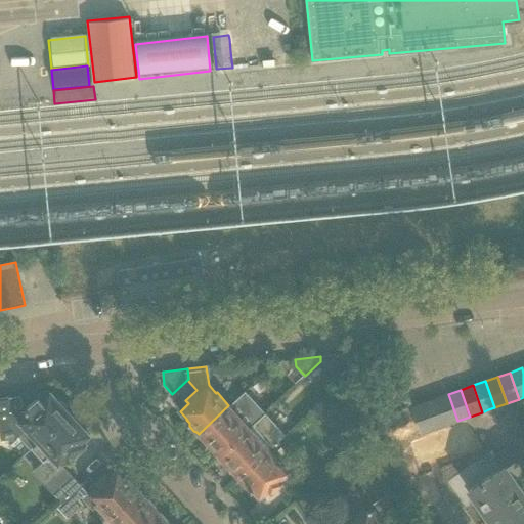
[(12,421),(0,423),(0,429),(2,438),(17,435),(30,448),(69,412),(67,410),(67,406),(62,401),(58,401),(48,391),(41,397),(39,394),(23,408),(20,405),(24,403),(18,395),(7,397),(12,421)]
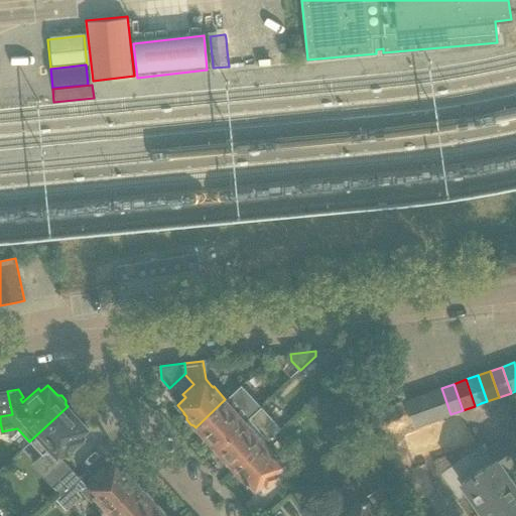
[(196,427),(216,448),(244,421),(260,406),(241,386),(226,400),(225,399),(196,427)]
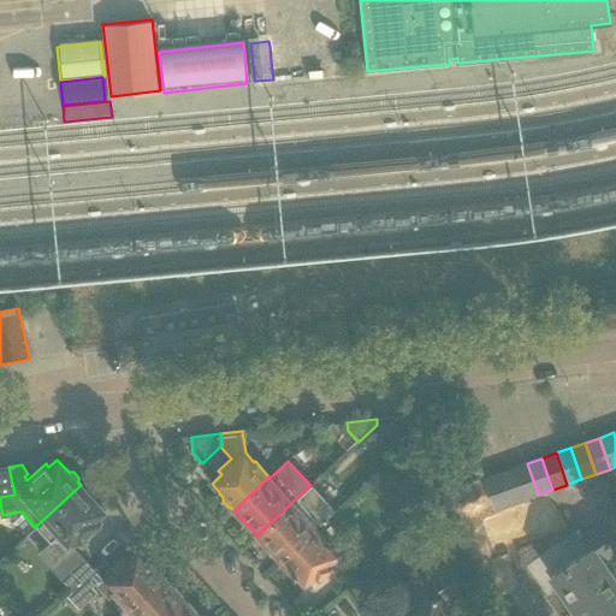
[(527,463),(513,468),(523,499),(538,495),(527,463)]
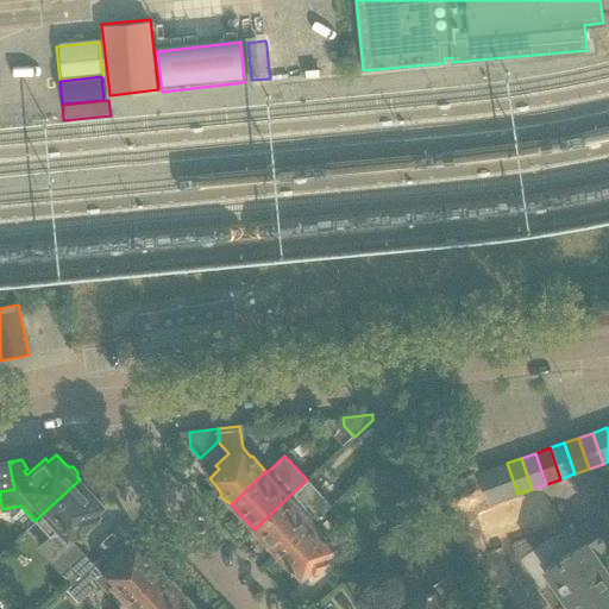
[(8,462),(0,463),(0,491),(14,489),(8,462)]
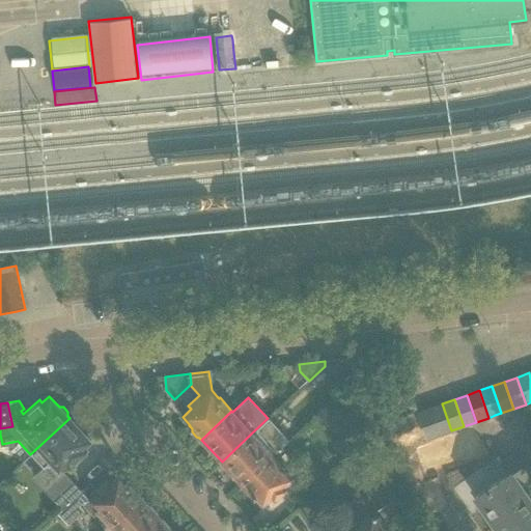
[(442,403),(429,408),(439,436),(451,430),(442,403)]
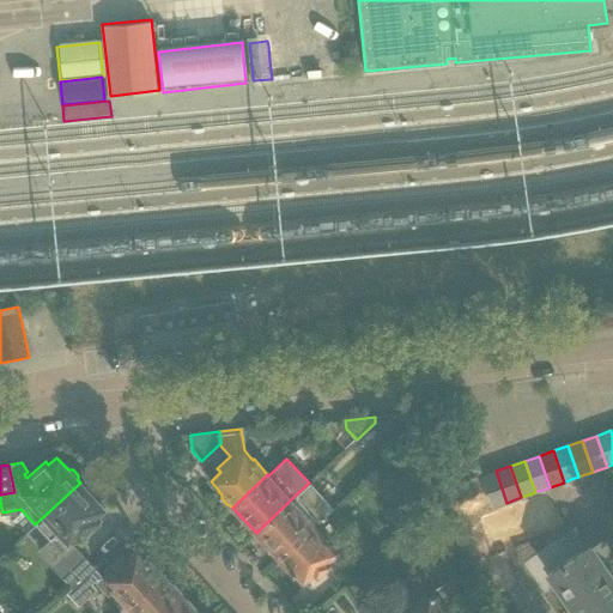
[(507,503),(496,471),(481,475),(492,508),(507,503)]
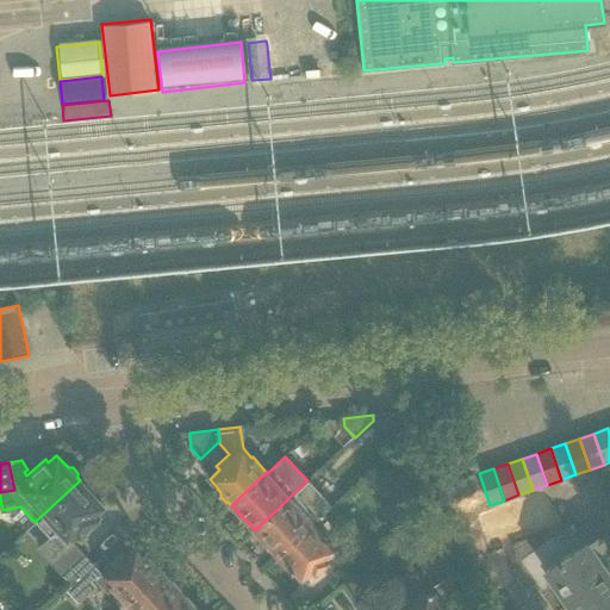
[(585,545),(545,573),(549,579),(546,580),(556,596),(559,593),(571,609),(608,609),(609,609),(609,577),(595,555),(608,546),(609,548),(609,514),(608,511),(603,515),(592,500),(608,489),(593,468),(590,470),(576,474),(568,477),(574,485),(577,483),(586,496),(584,498),(589,504),(572,515),(583,529),(577,533),(585,545)]
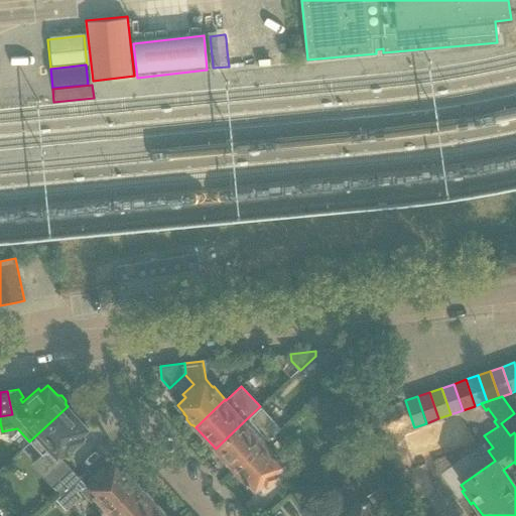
[(68,406),(29,441),(42,455),(52,466),(42,475),(51,485),(70,468),(60,459),(57,456),(65,449),(67,453),(69,452),(83,437),(81,434),(88,428),(78,417),(78,413),(74,408),(70,408),(68,406)]
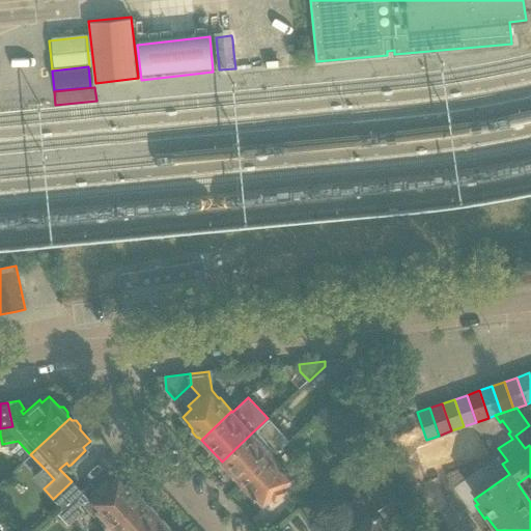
[(222,462),(243,484),(272,456),(288,442),(268,418),(251,434),(222,462)]
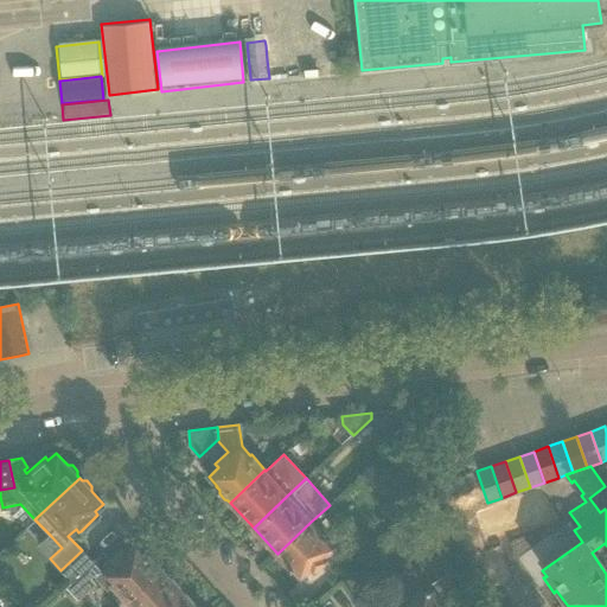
[(465,493),(438,511),(452,545),(470,538),(467,532),(491,523),(478,489),(465,493)]
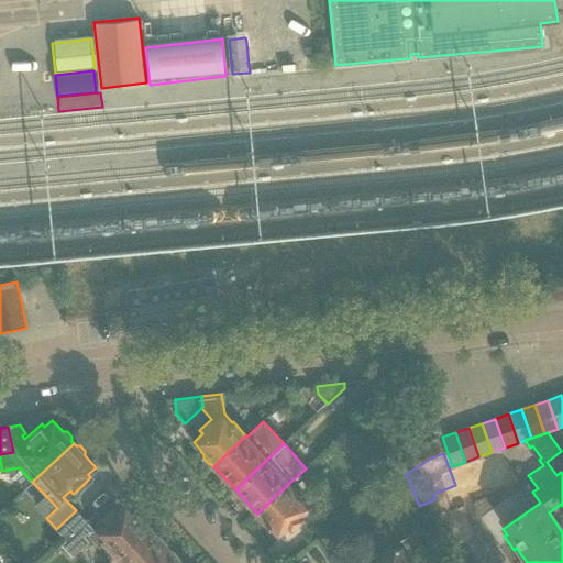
[(288,484),(257,514),(260,516),(258,519),(264,525),(267,525),(271,528),(272,527),(279,536),(288,528),(291,531),(304,520),(310,527),(331,508),(323,499),(312,509),(288,484)]
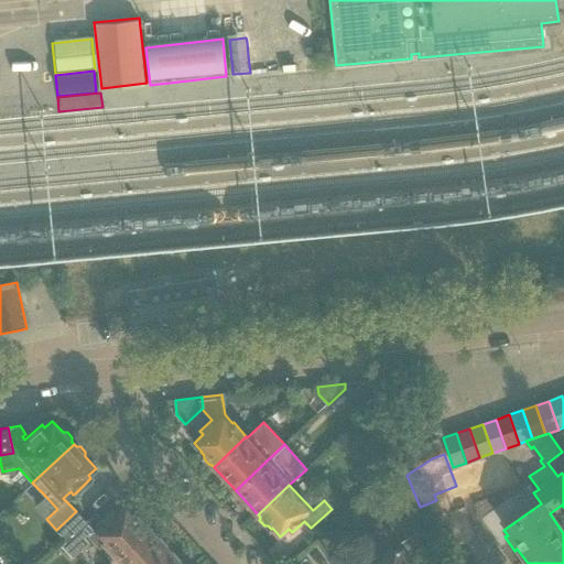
[(95,532),(91,535),(100,545),(104,542),(116,555),(149,525),(147,523),(147,519),(142,514),(138,514),(136,511),(134,511),(127,503),(117,512),(114,508),(102,519),(106,522),(95,532)]
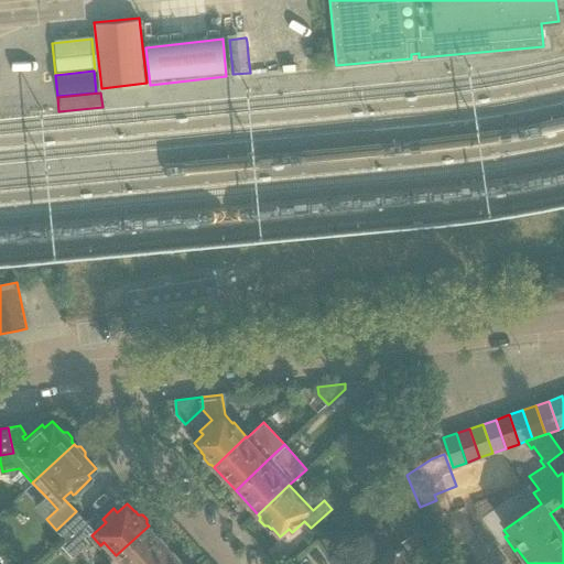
[(56,530),(66,540),(86,522),(76,511),(56,530)]
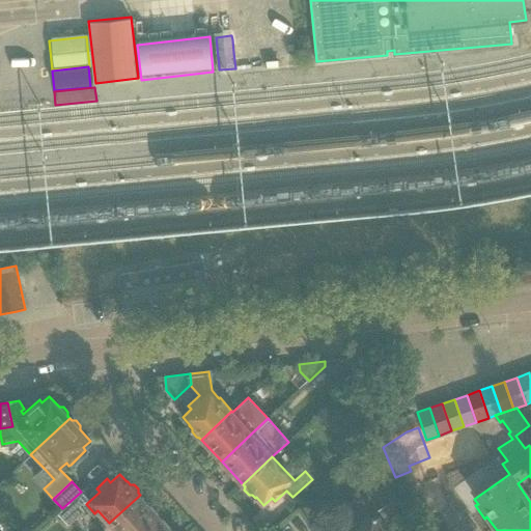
[(86,504),(89,501),(81,492),(62,508),(58,511),(68,523),(83,509),(80,505),(83,502),(86,504)]
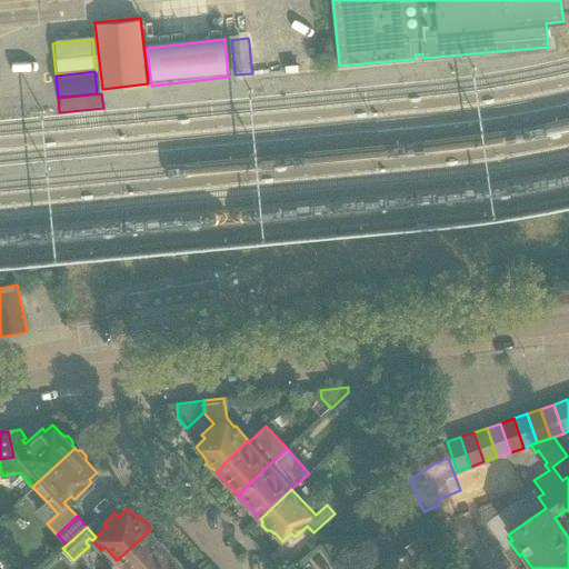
[(155,568),(172,553),(150,530),(117,560),(107,568),(155,568)]
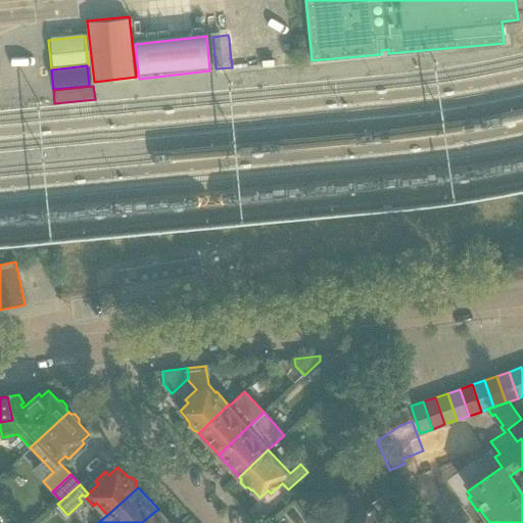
[(381,522),(378,519),(388,512),(393,519),(405,512),(390,490),(342,522),(381,522)]
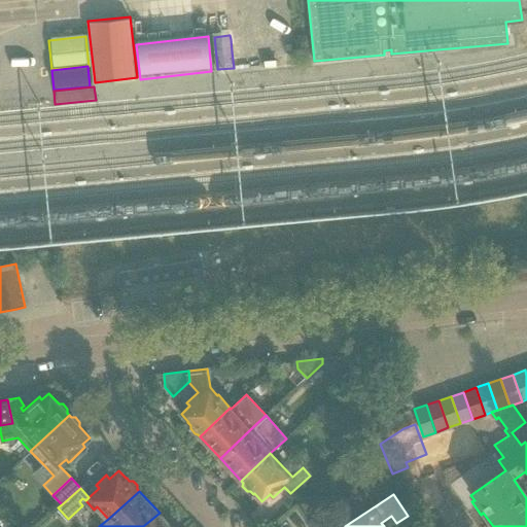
[(171,526),(160,513),(143,526),(171,526)]
